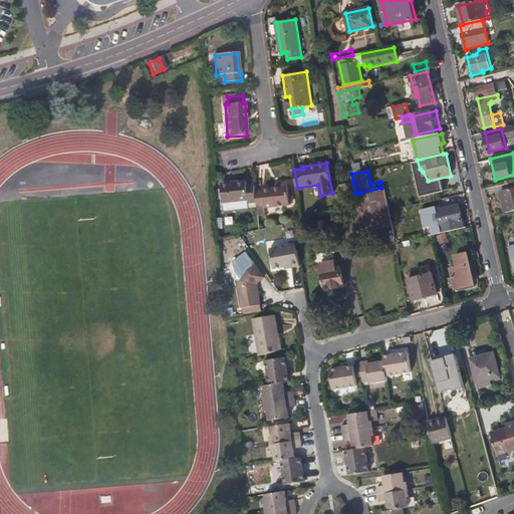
[(249,203),(257,202),(255,190),(255,185),(246,185),(246,181),(222,184),(225,210),(249,207),(249,203)]
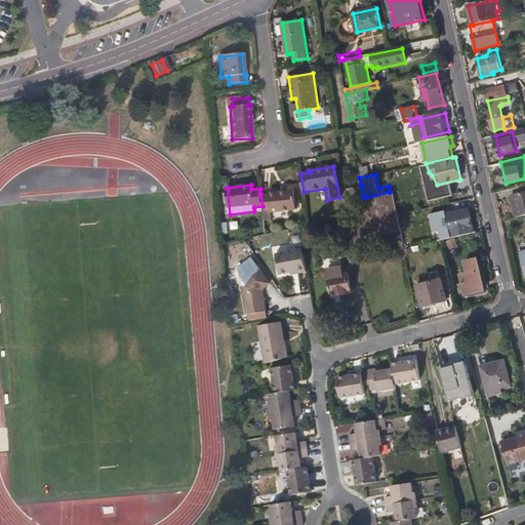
[(269,193),(260,194),(263,206),(263,211),(271,210),(272,212),(296,209),(294,186),(282,187),(283,190),(269,191),(269,193)]
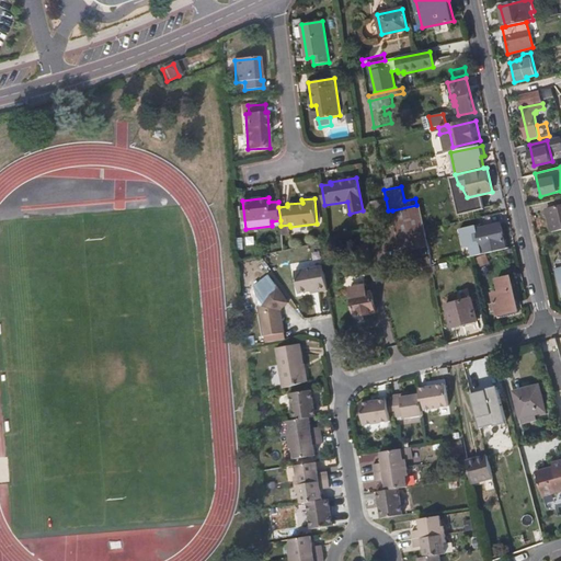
[(388,210),(386,198),(369,202),(371,214),(388,210)]
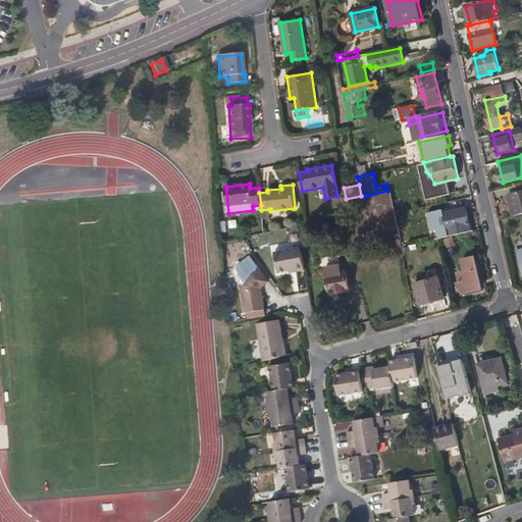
[(392,190),(387,191),(365,196),(373,235),(399,229),(397,221),(392,190)]
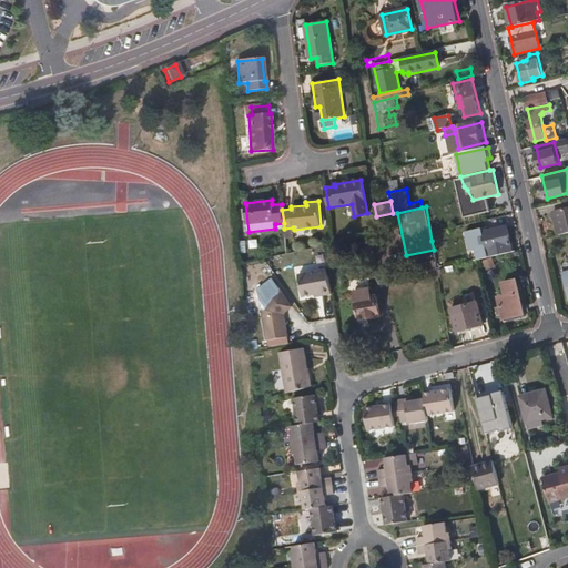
[(567,233),(567,208),(553,212),(559,235),(567,233)]
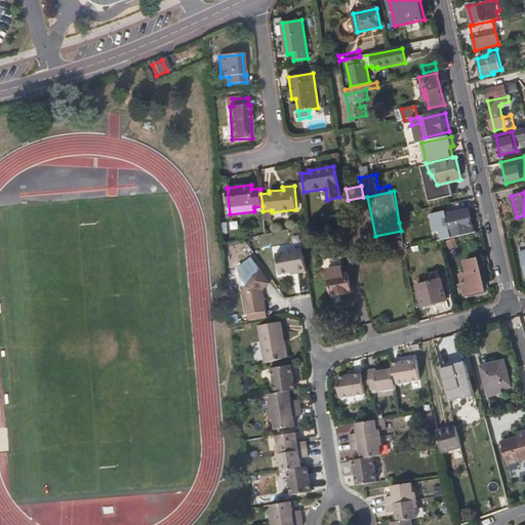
[(474,233),(468,209),(438,215),(439,221),(448,219),(449,227),(436,230),(438,241),(442,240),(474,233)]
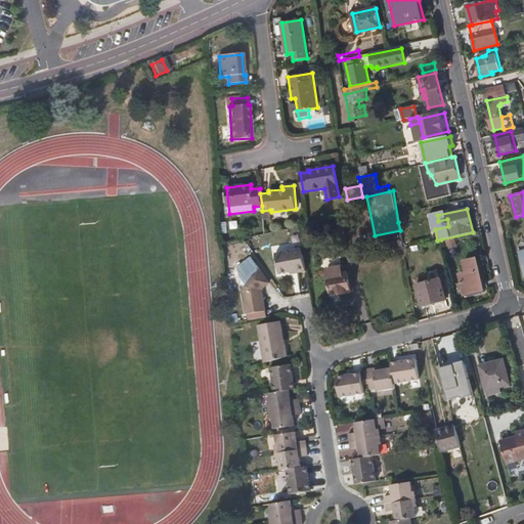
[(305,266),(302,249),(273,254),(277,274),(290,272),(297,271),(297,273),(306,272),(305,266)]
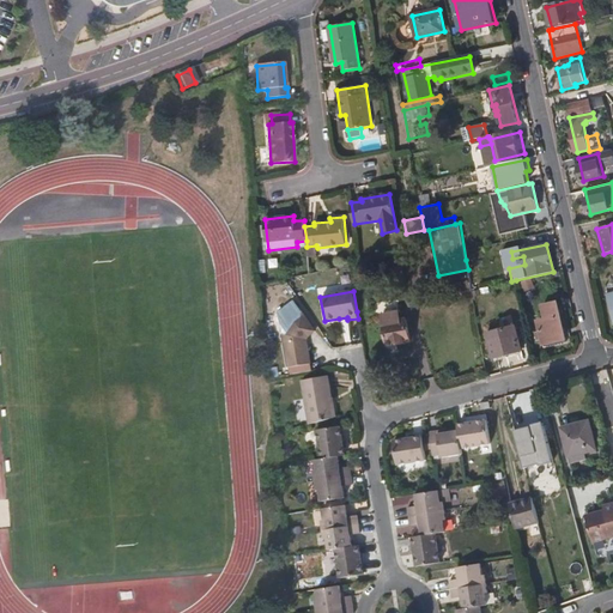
[(566,340),(558,303),(545,305),(548,319),(541,321),(542,331),(538,332),(539,339),(545,338),(546,345),(566,340)]
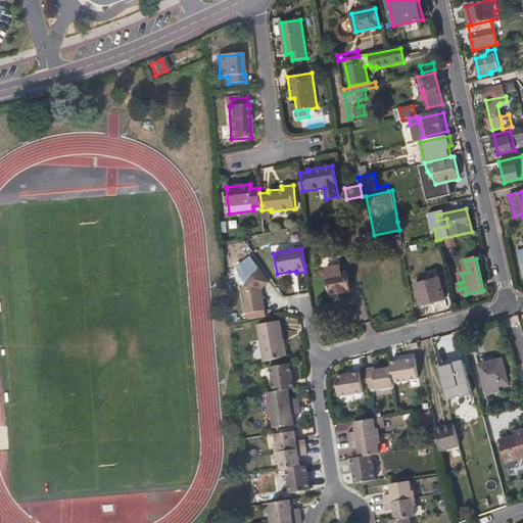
[(247,314),(267,310),(263,289),(257,286),(262,285),(270,282),(258,267),(250,273),(241,285),(247,314)]
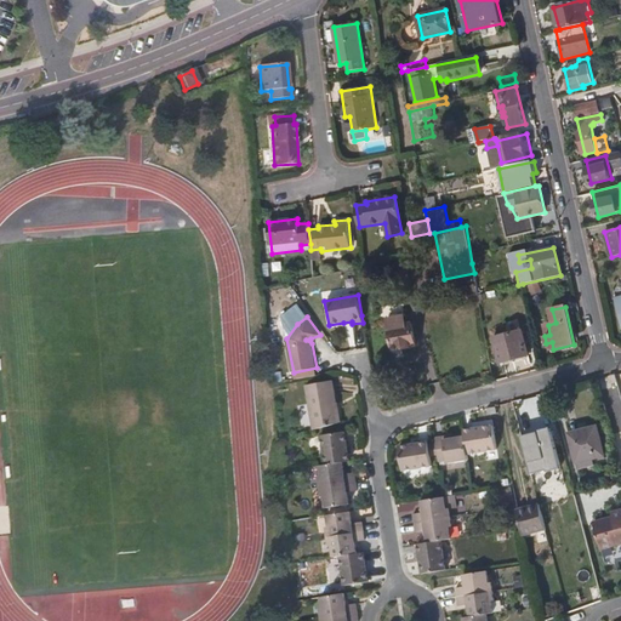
[(402,324),(399,317),(388,318),(393,349),(416,346),(412,323),(402,324)]
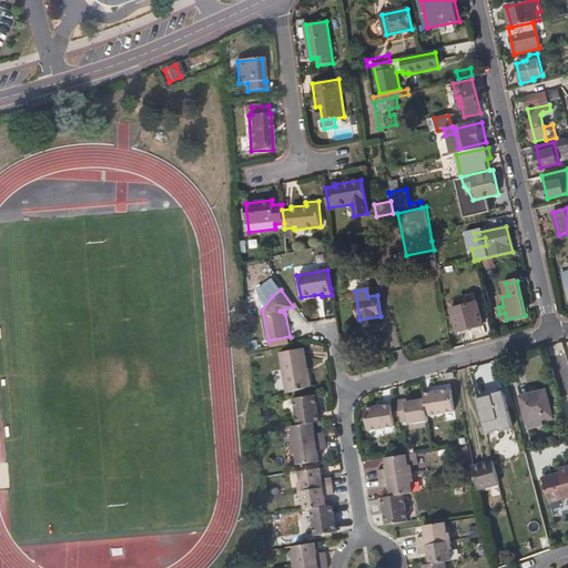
[(484,324),(477,303),(453,310),(458,331),(484,324)]
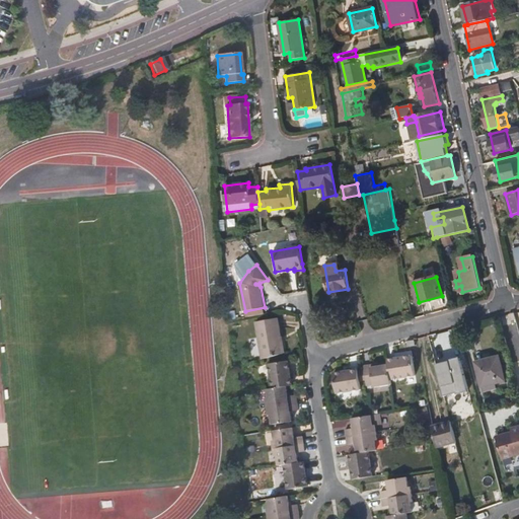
[(480,292),(479,288),(462,292),(463,296),(480,292)]
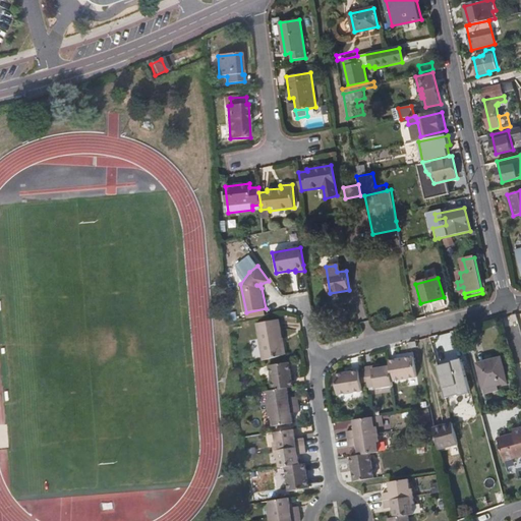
[(288,354),(280,320),(257,326),(266,360),(288,354)]
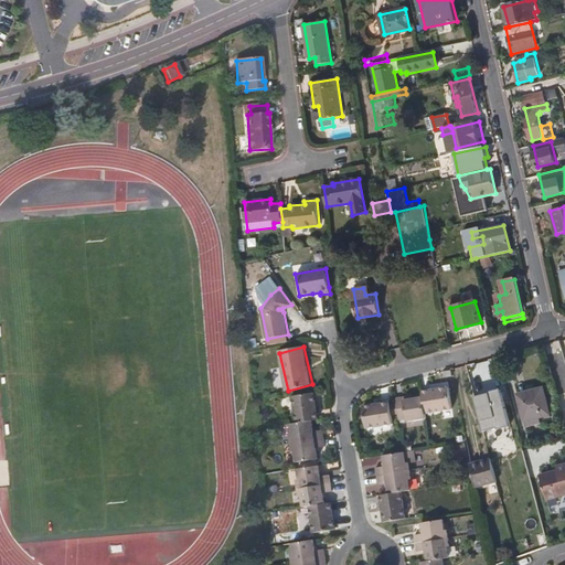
[(423,392),(423,396),(426,414),(452,409),(449,387),(423,392)]
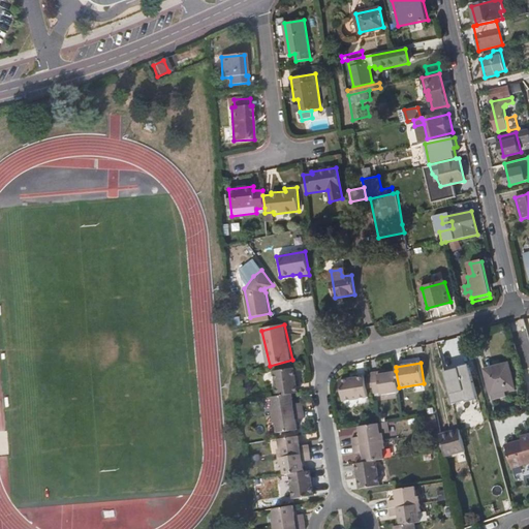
[(516,386),(508,363),(486,369),(492,393),(506,390),(516,386)]
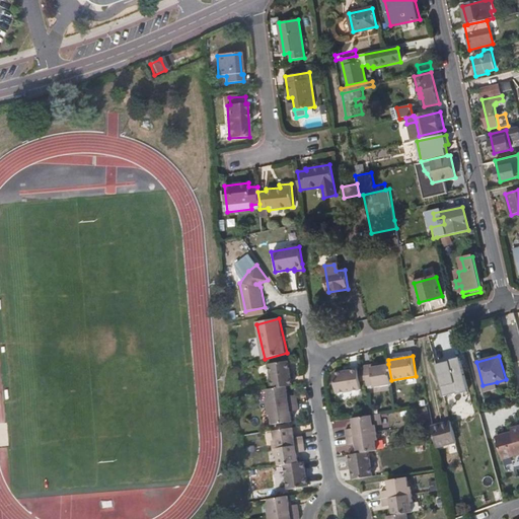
[(273,388),(286,386),(293,385),(289,361),(269,364),(273,388)]
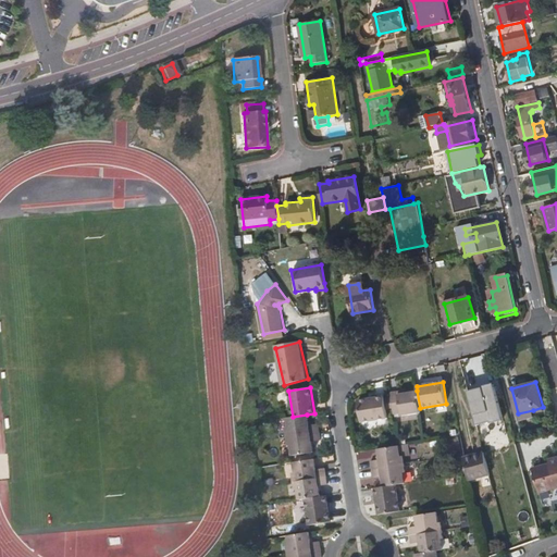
[(467,395),(478,431),(503,423),(493,387),(467,395)]
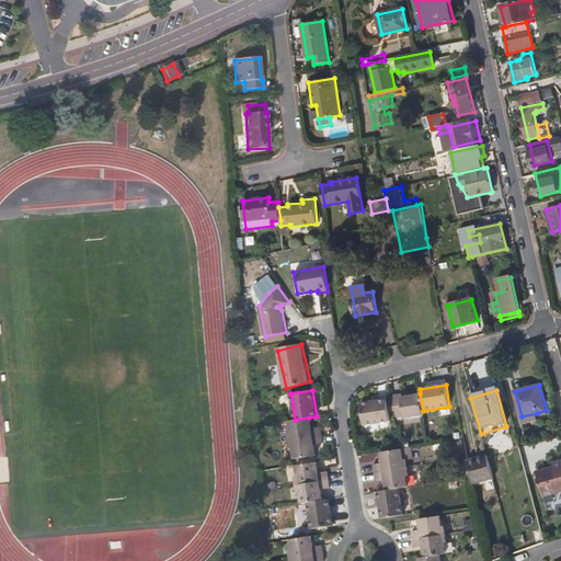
[(424,415),(423,411),(420,393),(410,395),(410,392),(393,396),(397,416),(404,415),(404,419),(424,415)]
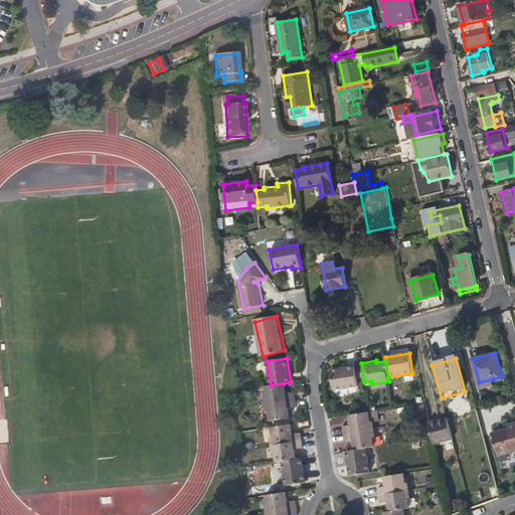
[(359,386),(355,366),(332,370),(335,390),(359,386)]
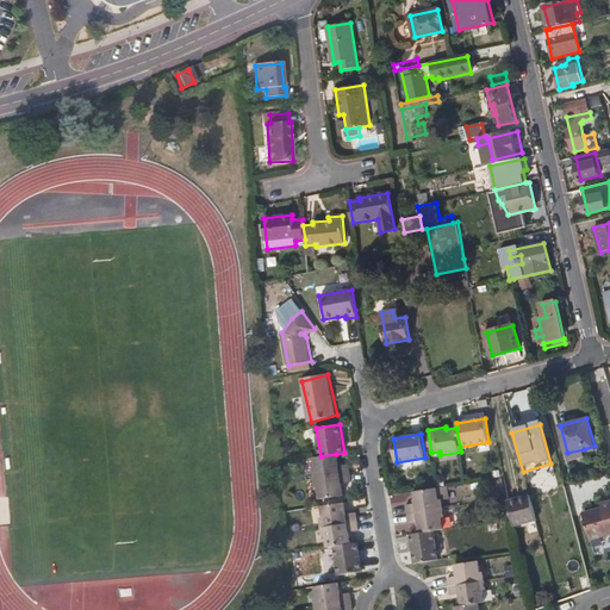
[(586,455),(584,449),(567,453),(570,460),(586,455)]
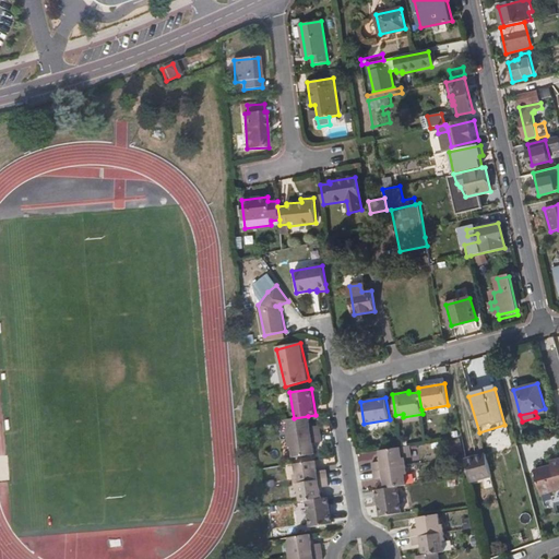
[(308,416),(294,418),(287,419),(289,430),(286,430),(288,439),(320,435),(319,425),(310,427),(308,416)]
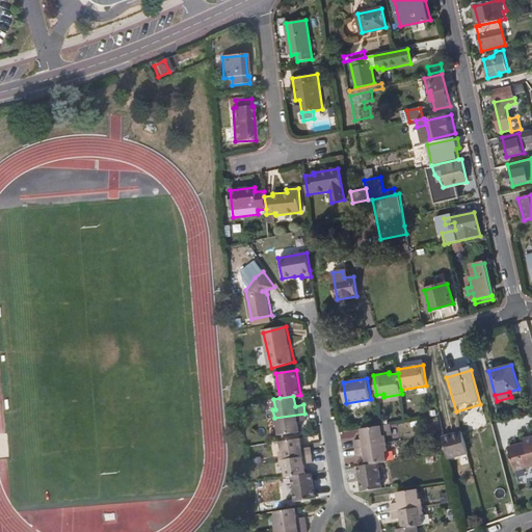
[(306,420),(304,414),(274,418),(275,425),(277,425),(280,434),(299,431),(298,422),(306,420)]
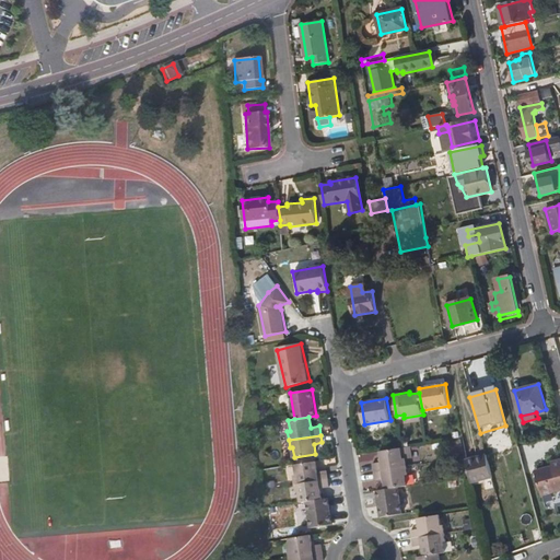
[(384,470),(407,466),(406,458),(404,458),(403,448),(401,448),(381,452),(384,470)]
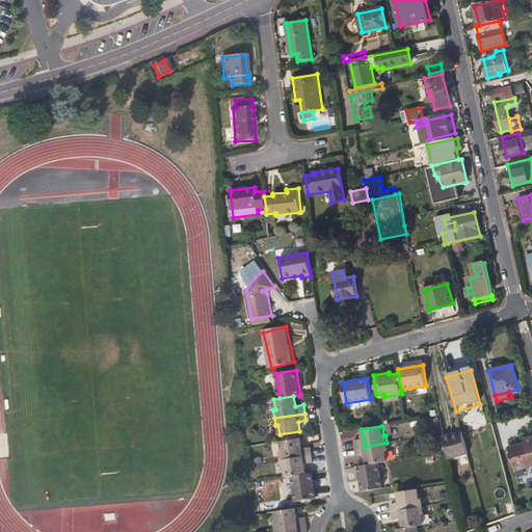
[(469,454),(462,431),(444,436),(449,459),(469,454)]
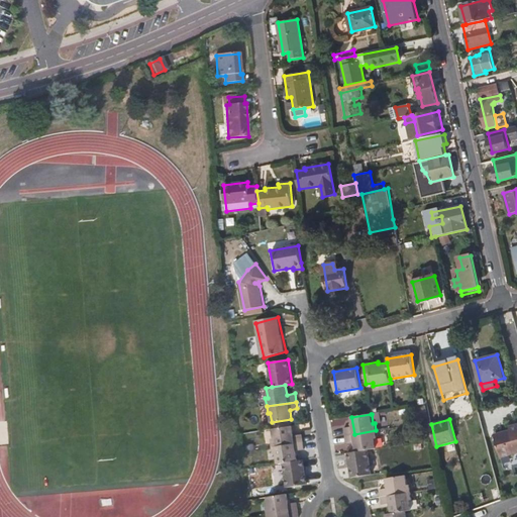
[(516,452),(516,424),(510,426),(511,430),(512,432),(505,434),(505,432),(495,434),(501,456),(516,452)]
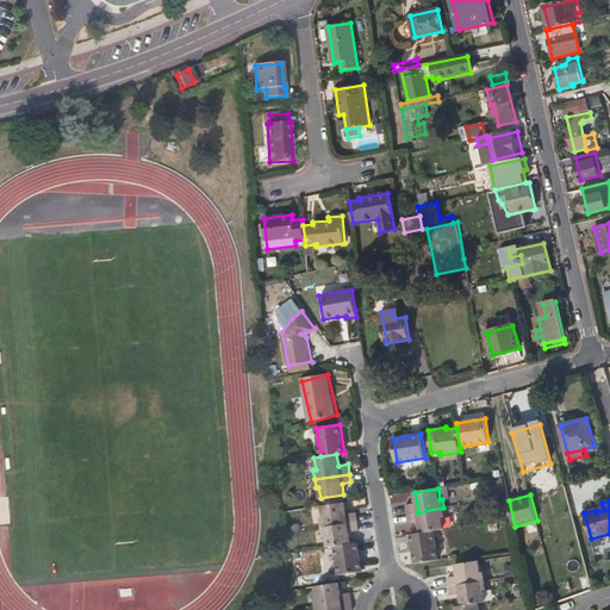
[(322,527),(358,522),(355,512),(347,514),(344,503),(322,506),(324,517),(321,517),(322,527)]
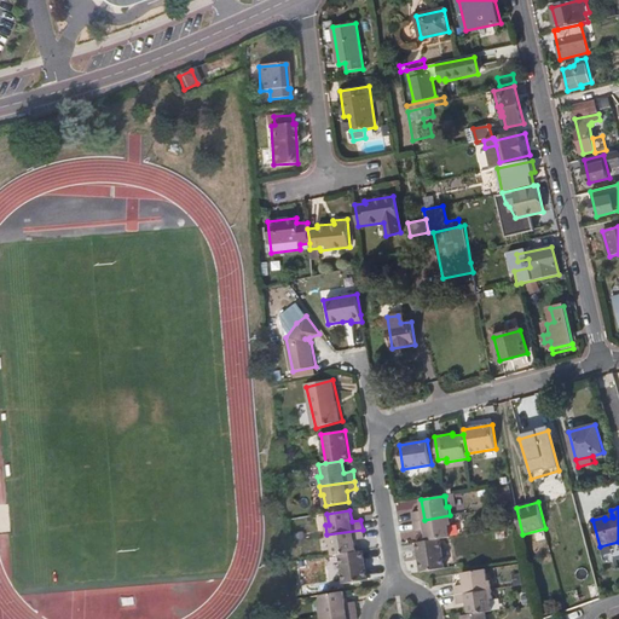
[(428,541),(443,538),(451,537),(450,525),(452,525),(450,515),(424,520),(428,541)]
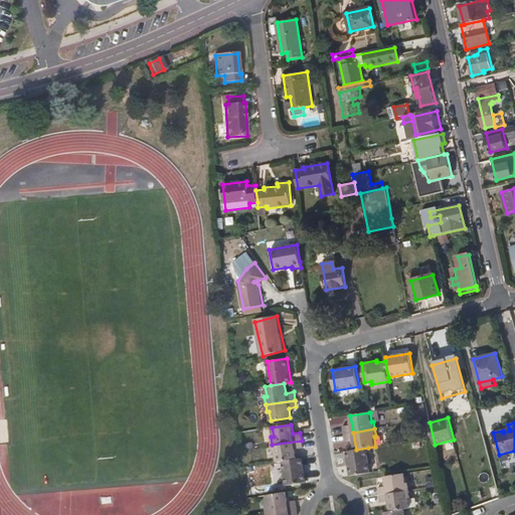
[(303,448),(302,441),(272,445),(273,453),(276,452),(277,462),(283,461),(297,459),(296,449),(303,448)]
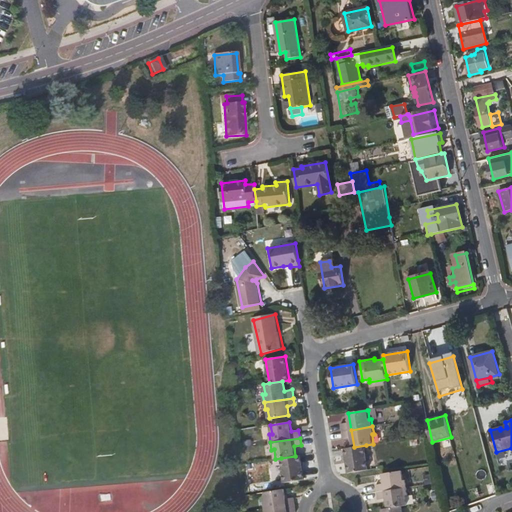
[(366,445),(354,447),(346,448),(350,473),(370,470),(366,445)]
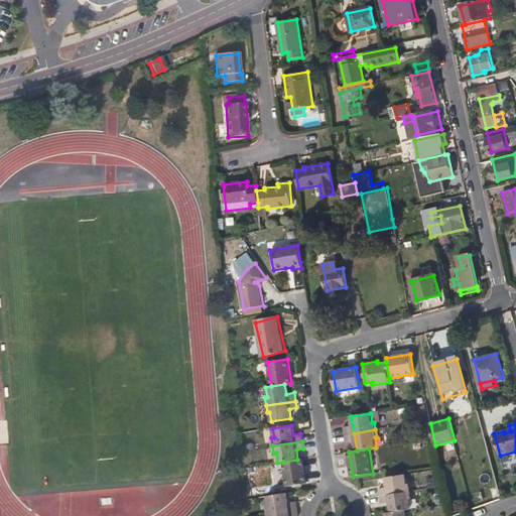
[(303,459),(297,460),(283,462),(287,487),(307,483),(303,459)]
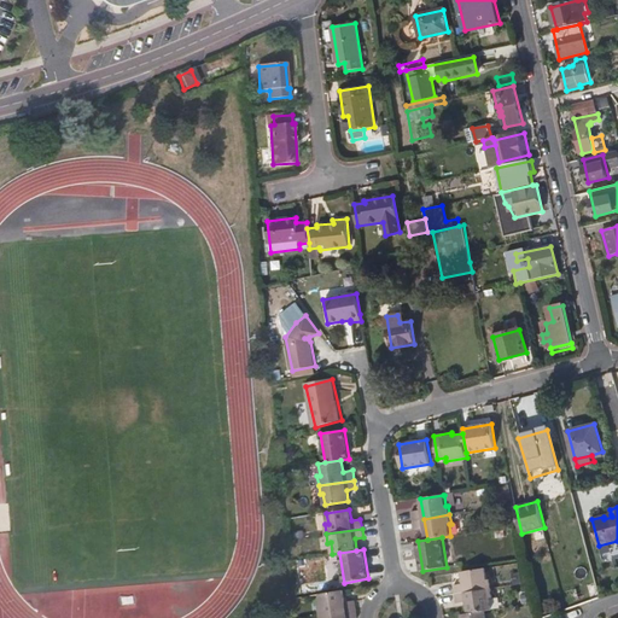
[(456,594),(491,589),(490,578),(487,579),(485,569),(462,572),(464,583),(454,584),(456,594)]
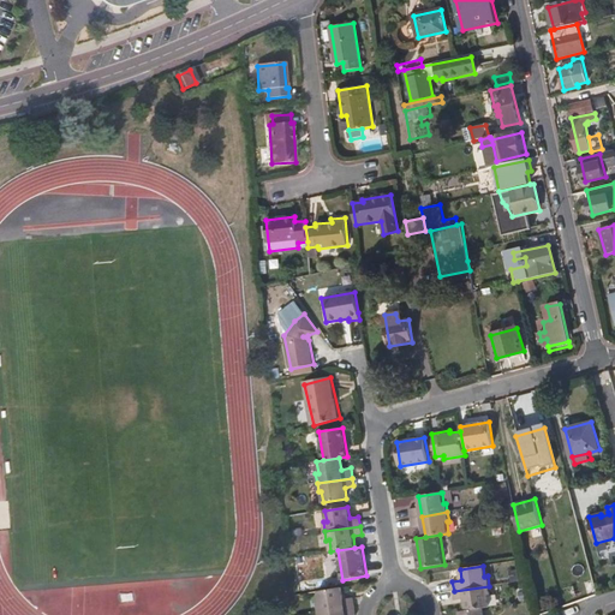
[(466,610),(482,607),(490,607),(488,595),(490,593),(489,586),(454,591),(455,599),(465,598),(466,610)]
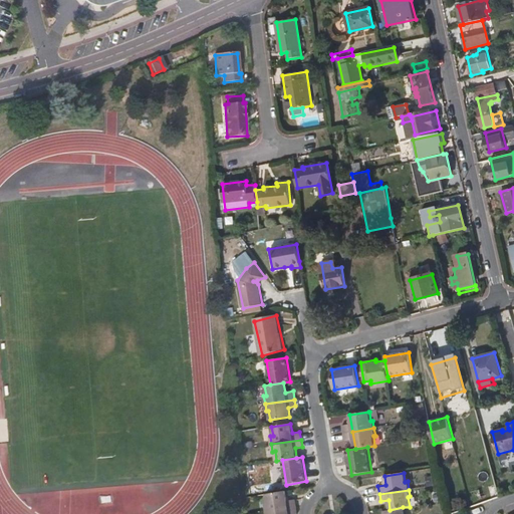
[(266,512),(295,508),(294,499),(287,500),(285,491),(266,494),(267,503),(265,504),(266,512)]
